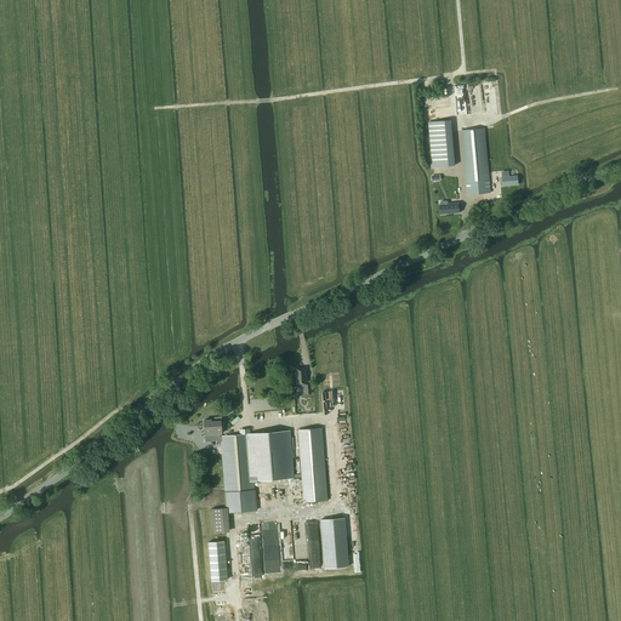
[(455,165),(451,120),(428,123),(432,164),(431,164),(431,167),(455,165)]
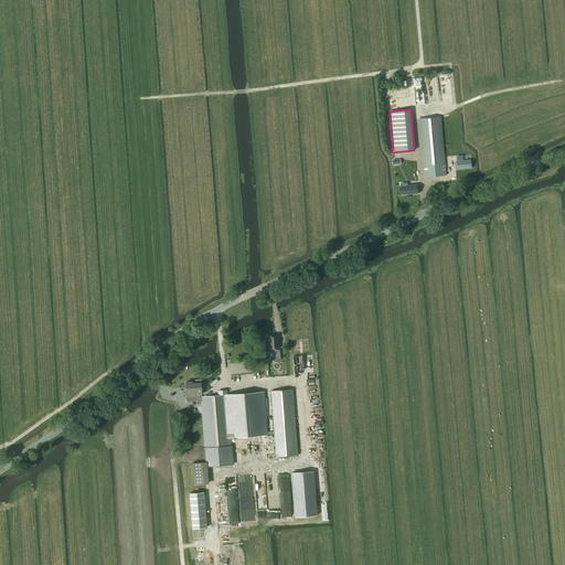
[(446,174),(440,116),(419,118),(425,177),(446,174)]
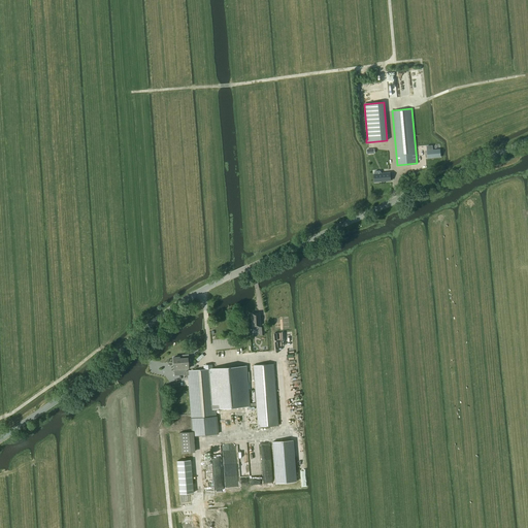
[(431,146),(427,146),(428,158),(440,157),(439,150),(432,151),(431,146)]
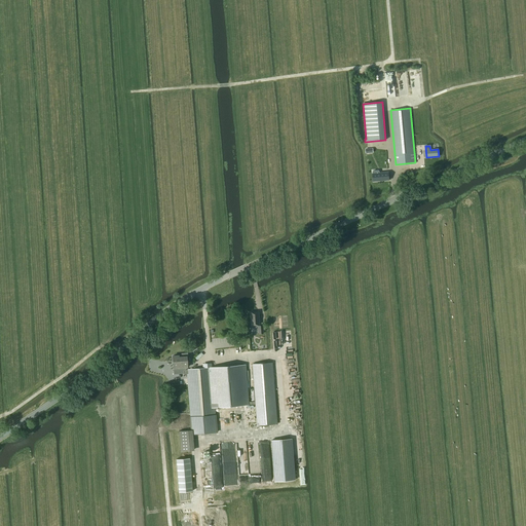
[(379,172),(378,171),(373,171),(372,172),(373,181),(388,180),(388,172),(380,173),(379,172)]
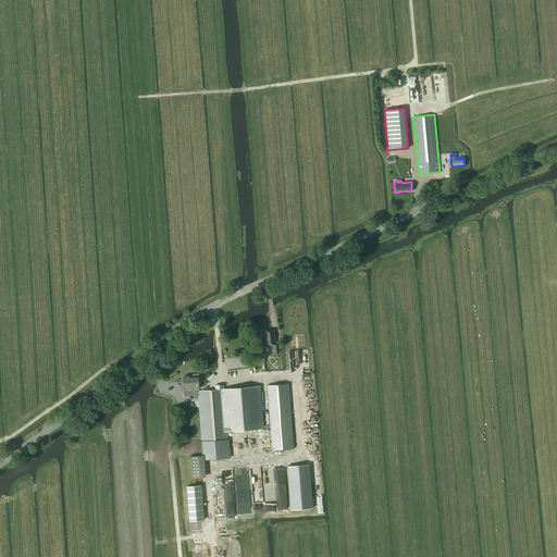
[(265,345),(274,344),(274,331),(264,331),(265,345)]
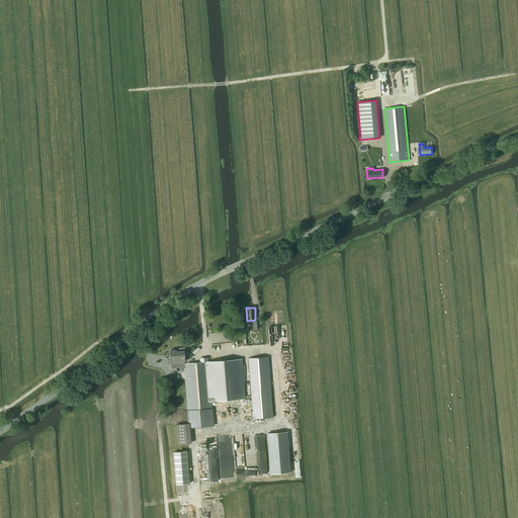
[(184,368),(183,363),(183,361),(184,361),(183,351),(185,351),(184,347),(178,348),(179,351),(176,351),(176,350),(170,350),(170,360),(175,360),(175,362),(180,361),(181,368),(184,368)]
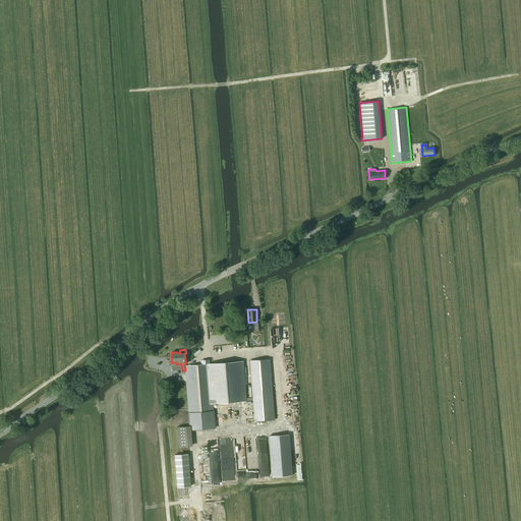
[(270,359),(249,360),(254,421),(275,420),(270,359)]
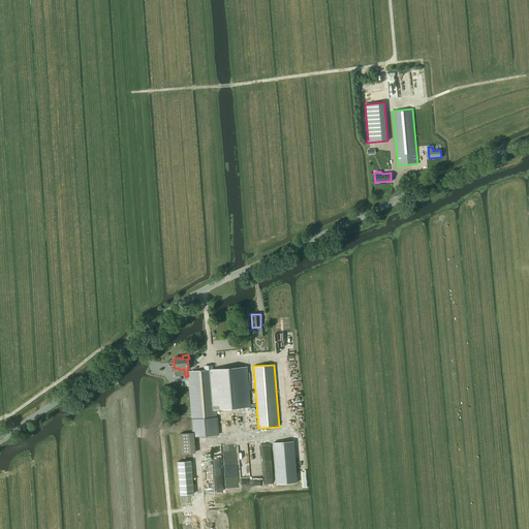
[(246,366),(187,371),(188,376),(192,432),(217,431),(216,409),(249,406),(246,366)]
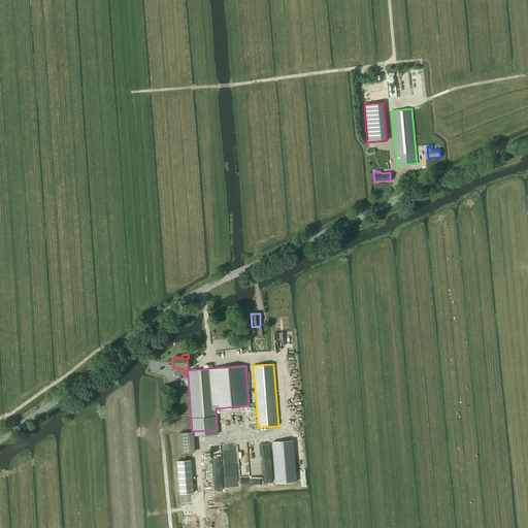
[(291,440),(270,441),(273,483),(294,481),(291,440)]
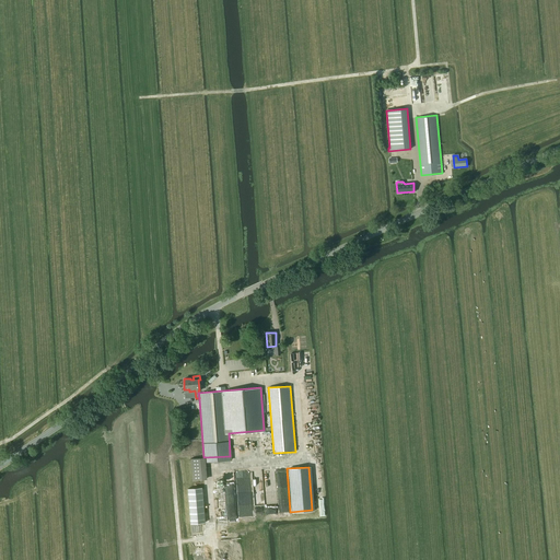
[(208,486),(194,487),(197,522),(211,521),(208,486)]
